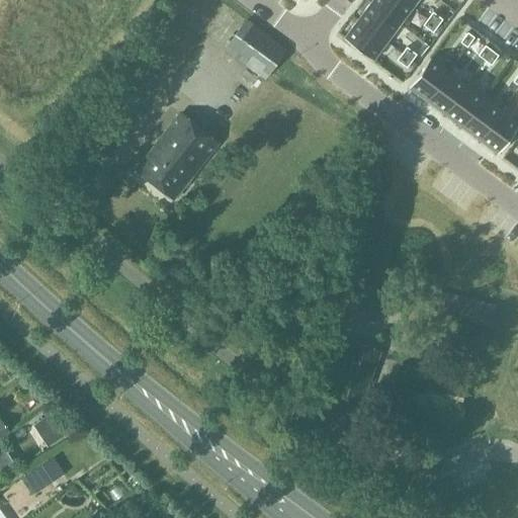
[(402,0),(372,0),(370,3),(400,25),(413,7),(402,0)]
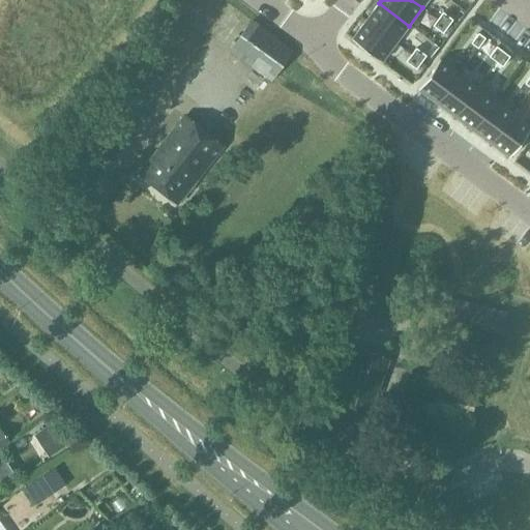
[(379,3),(365,22),(395,43),(409,26),(379,3)]
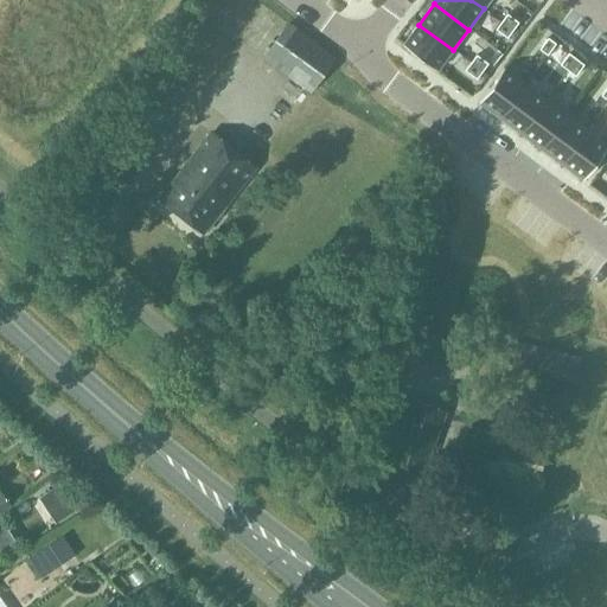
[(508,14),(502,23),(513,31),(518,24),(508,14)]
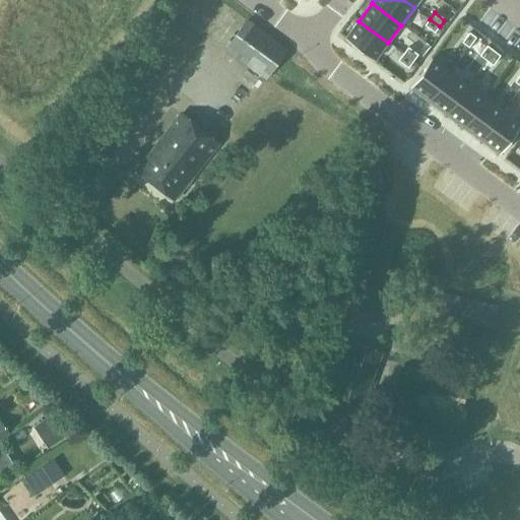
[(430,19),(425,25),(435,33),(440,26),(430,19)]
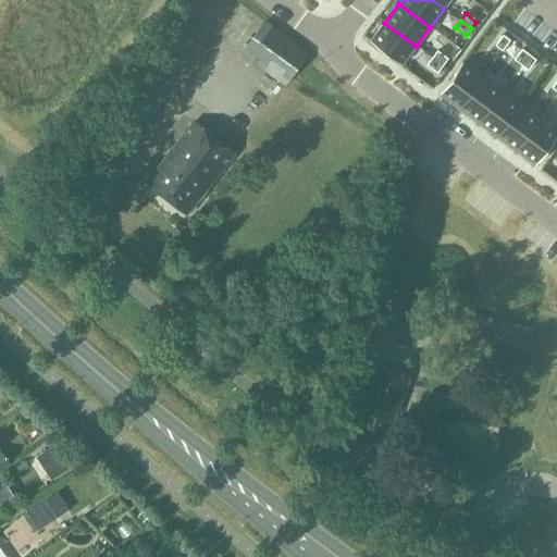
[(308,54),(265,23),(243,53),(285,85),(308,54)]
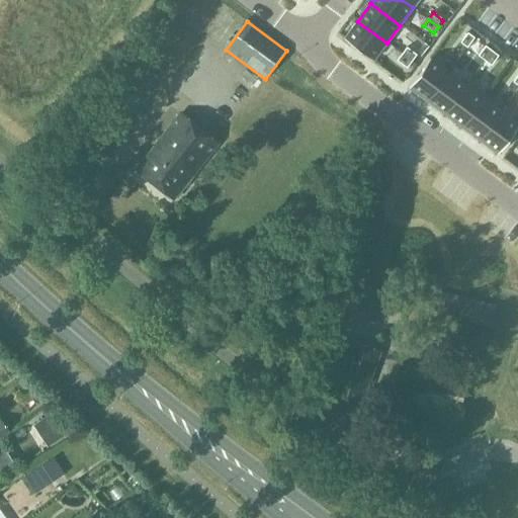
[(357,21),(344,39),(372,61),(386,42),(357,21)]
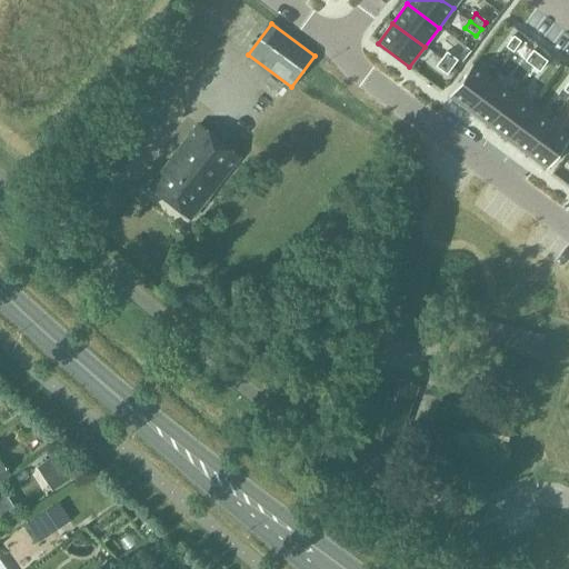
[(513,36),(506,47),(512,52),(521,41),(513,36)]
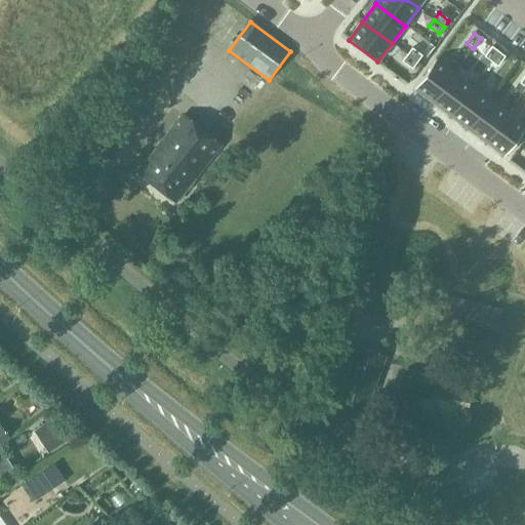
[(491,46),(484,56),(491,62),(498,51),(491,46)]
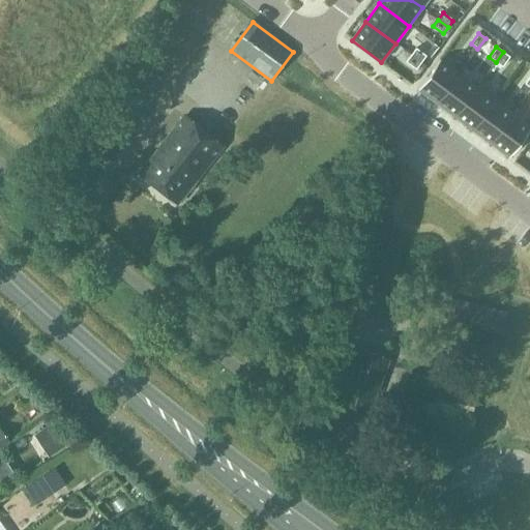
[(416,49),(411,55),(421,63),(427,56),(416,49)]
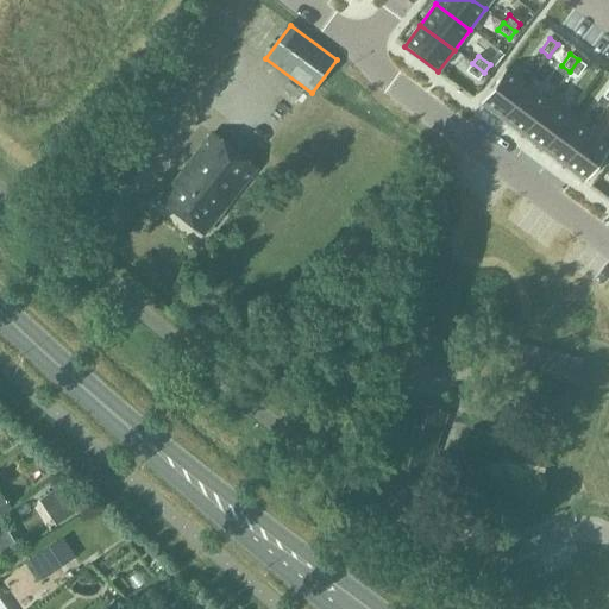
[(578,60),(570,71),(577,77),(585,66),(578,60)]
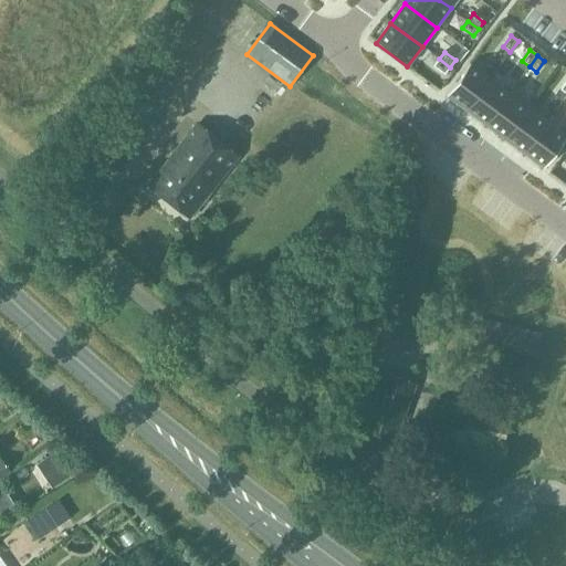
[(439,59),(433,66),(444,74),(450,67),(439,59)]
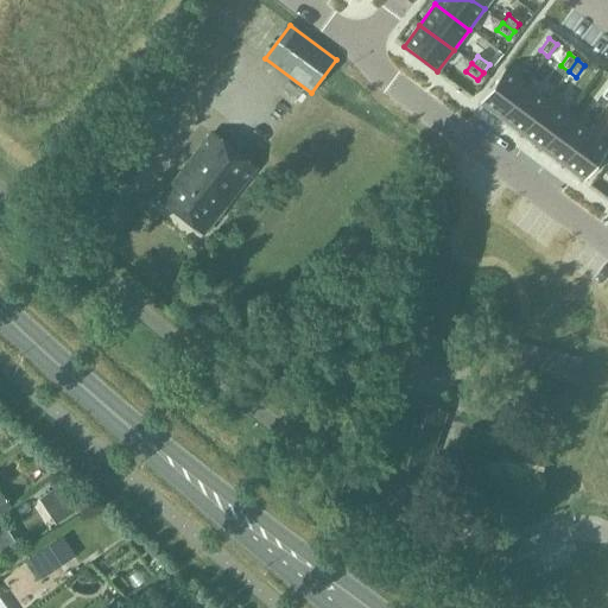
[(505,69),(480,103),(501,119),(526,84),(505,69)]
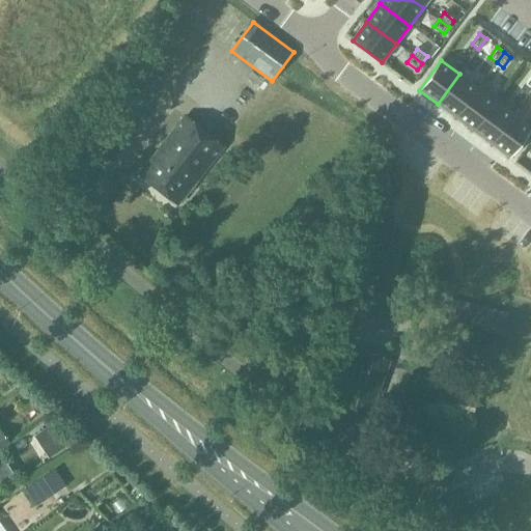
[(459,74),(438,104),(455,117),(477,87),(459,74)]
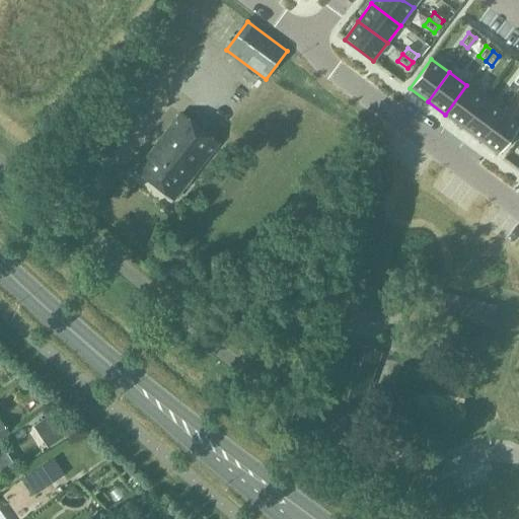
[(466,85),(445,115),(462,128),(485,98),(466,85)]
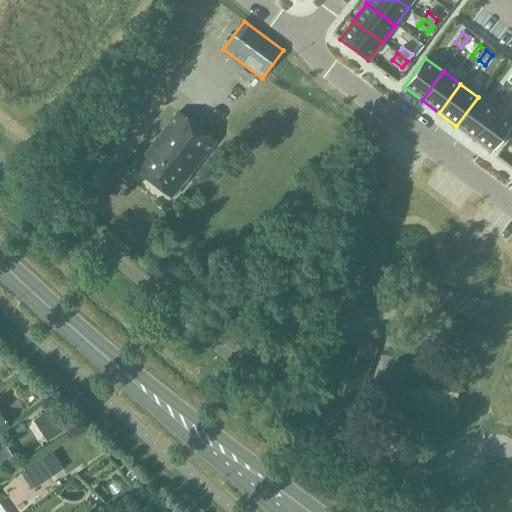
[(478,97),(456,126),(474,139),(495,110),(478,97)]
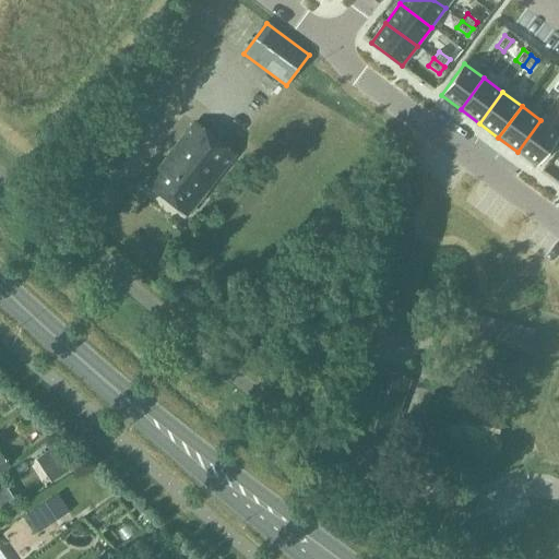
[(558,133),(540,120),(518,152),(537,166),(558,137),(558,133)]
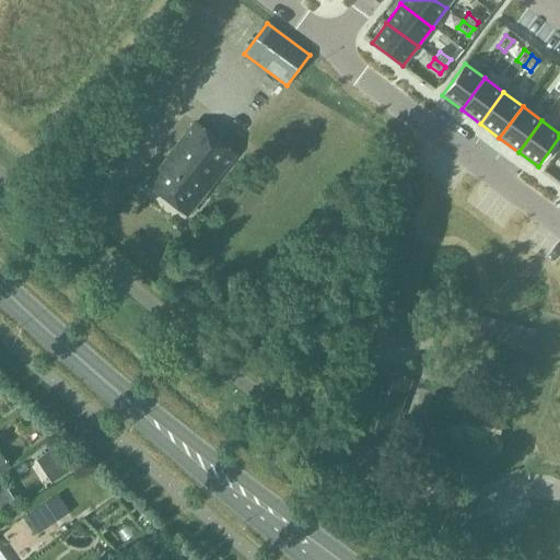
[(236,156),(195,125),(148,184),(189,217),(236,156)]
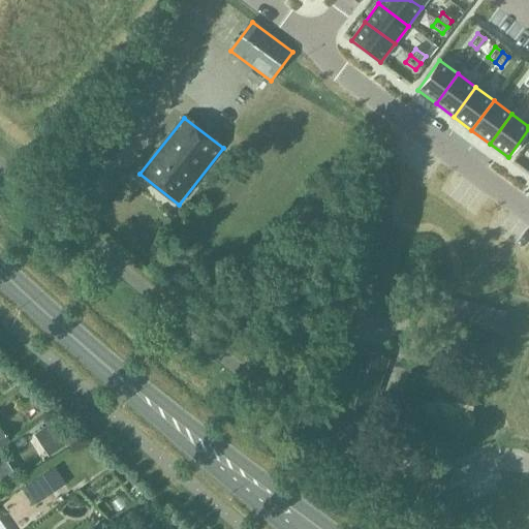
[(51,424),(38,432),(53,454),(65,445),(51,424)]
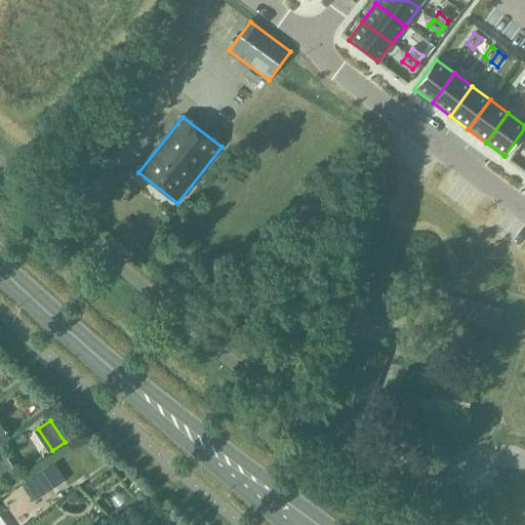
[(0,444),(9,438),(3,430),(0,432),(0,444)]
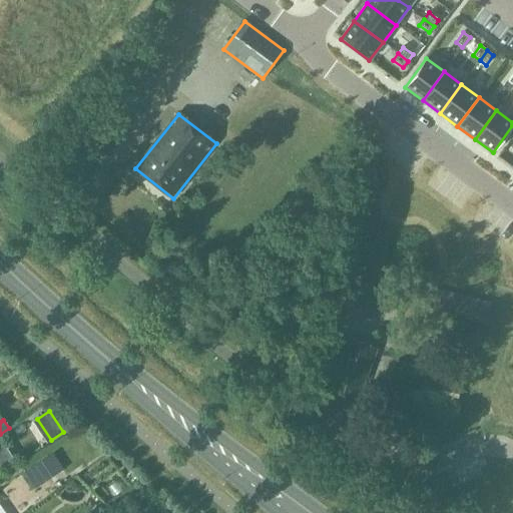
[(3,442),(0,444),(0,462),(11,456),(3,442)]
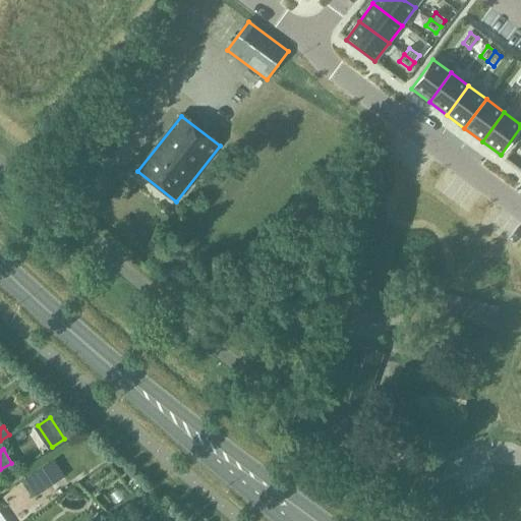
[(53,460),(31,475),(42,491),(64,477),(53,460)]
